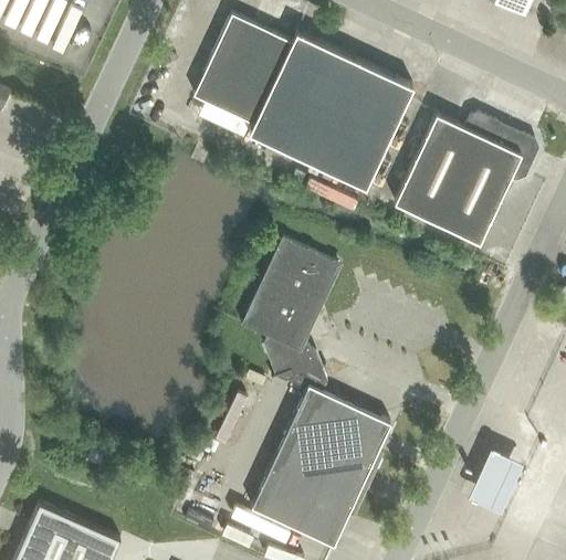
[(490,0),(523,16),(530,0),(490,0)]
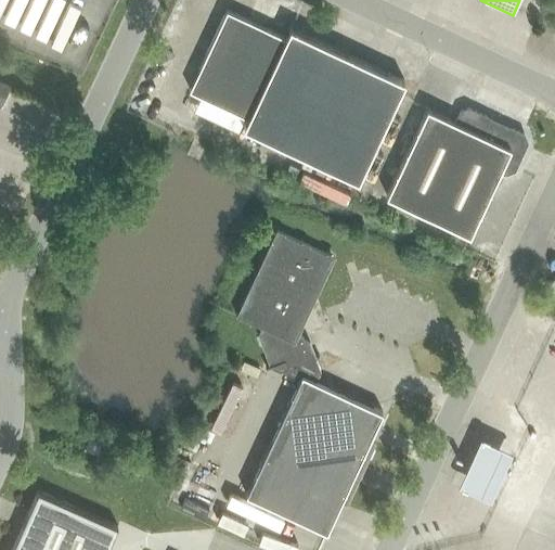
[(249,124),(287,43),(227,15),(190,96),(249,124)]
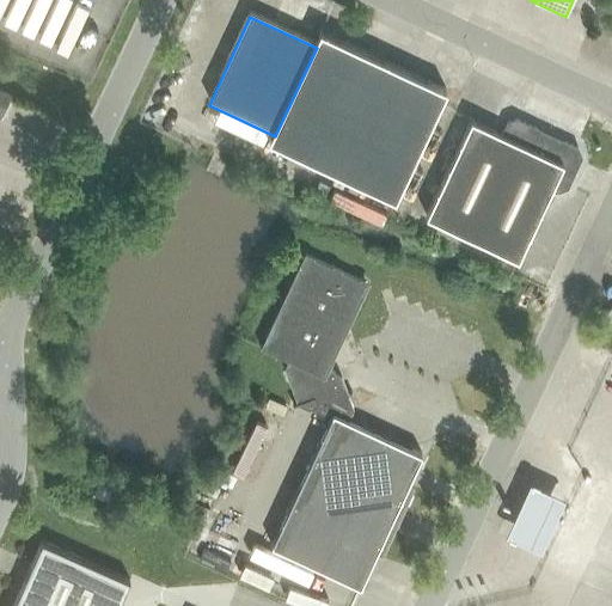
[(317,48),(275,136),(273,144),(271,142),(269,147),(396,204),(446,96),(319,37),(318,41),(319,42),(317,48)]
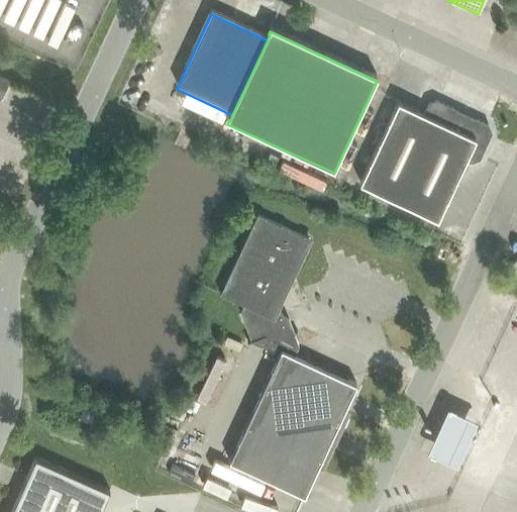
[(0,104),(0,105),(9,84),(0,80),(0,104)]
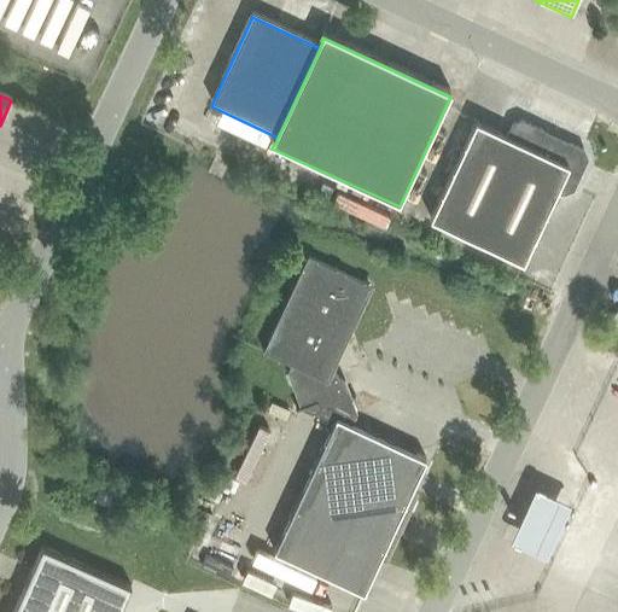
[(572,196),(587,165),(583,156),(571,150),(561,153),(546,145),(543,137),(522,127),(513,129),(507,141),(476,127),(430,225),(523,268),(557,196),(564,199),(572,196)]
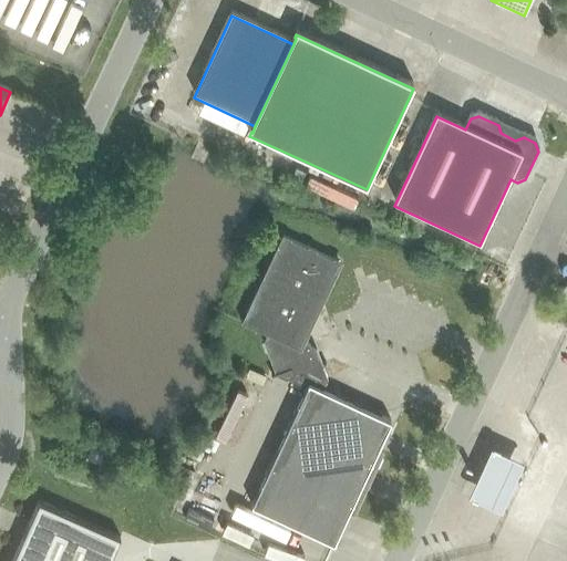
[(316,365),(310,350),(303,347),(340,268),(284,242),(244,326),(241,326),(268,339),(267,341),(279,377),(271,380),(271,381),(288,375),(290,382),(288,382),(289,384),(291,383),(291,385),(307,392),(251,509),(333,548),(391,426),(323,394),(328,384),(323,371),(327,370),(326,369),(315,373),(312,366),(316,365)]
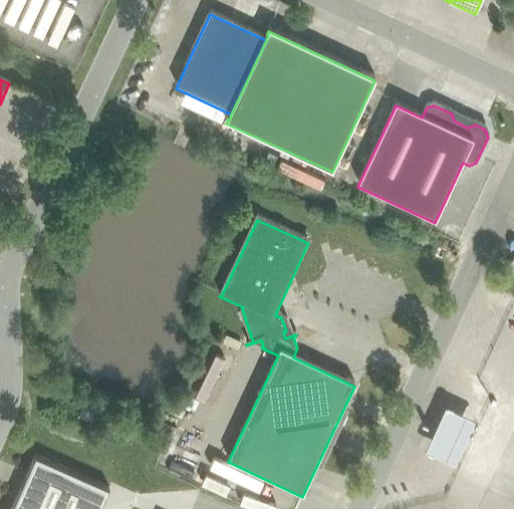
[(475,425),(444,411),(426,453),(456,467),(475,425)]
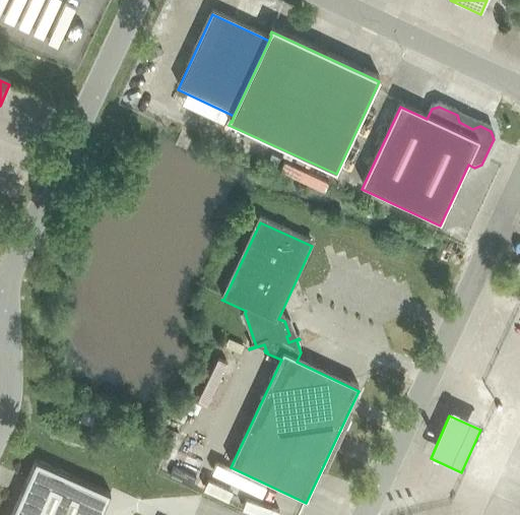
[(95,422),(82,416),(78,426),(91,431),(95,422)]
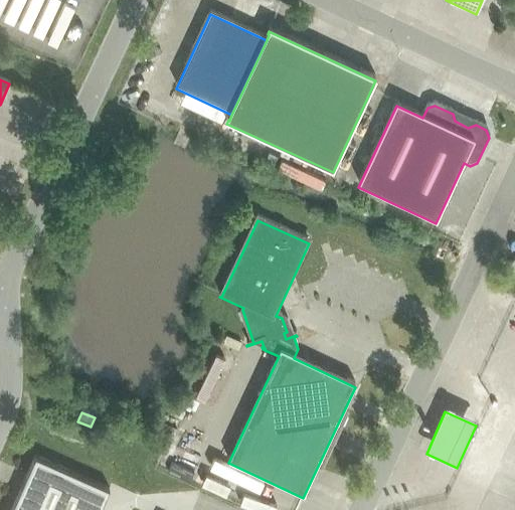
[(35,461),(12,509),(101,509),(109,494),(35,461)]
